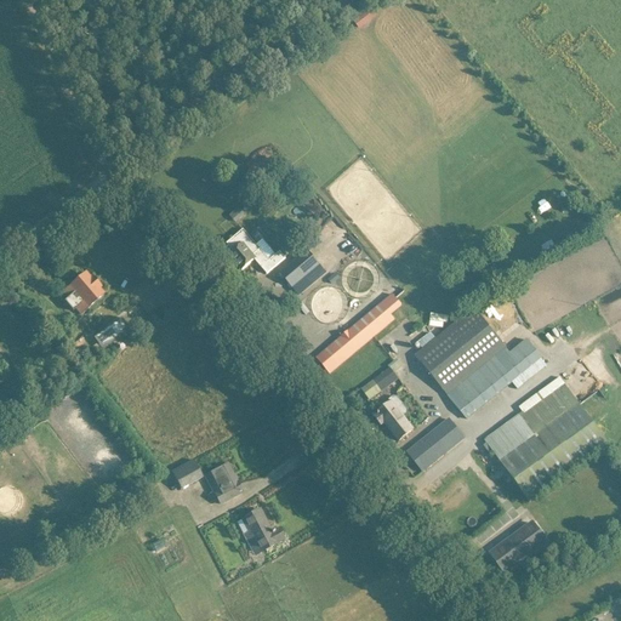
[(365,26),(379,17),(375,12),(362,20),(365,26)]
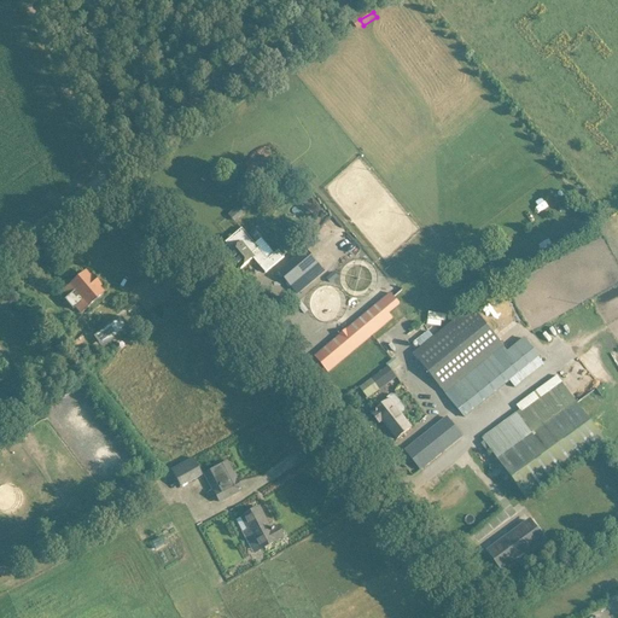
[(581,213),(569,220),(577,235),(589,227),(581,213)]
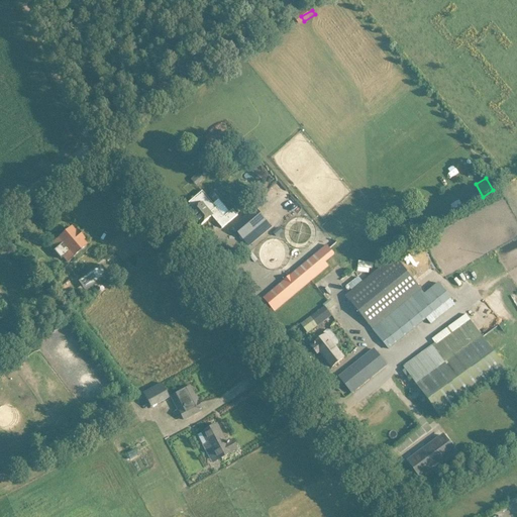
[(224,217),(202,192),(189,204),(195,211),(191,214),(201,225),(212,216),(222,228),(237,215),(232,210),(224,217)]
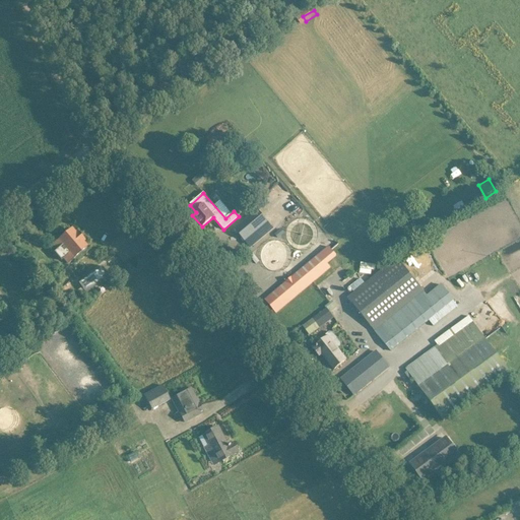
[(248,247),(271,226),(268,222),(257,210),(234,230),(245,242),(248,247)]
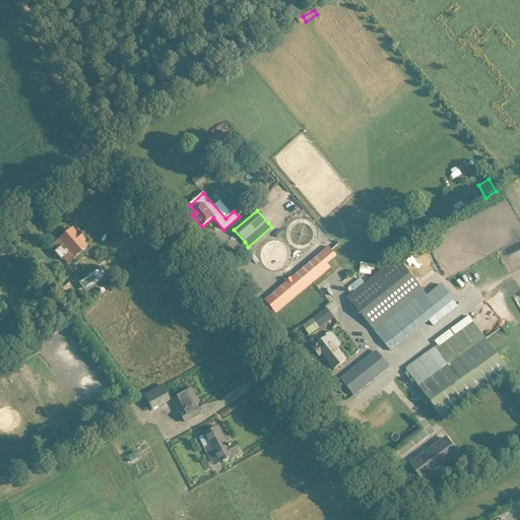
[(52,246),(67,264),(86,248),(82,243),(84,241),(77,233),(75,235),(71,230),(52,246)]
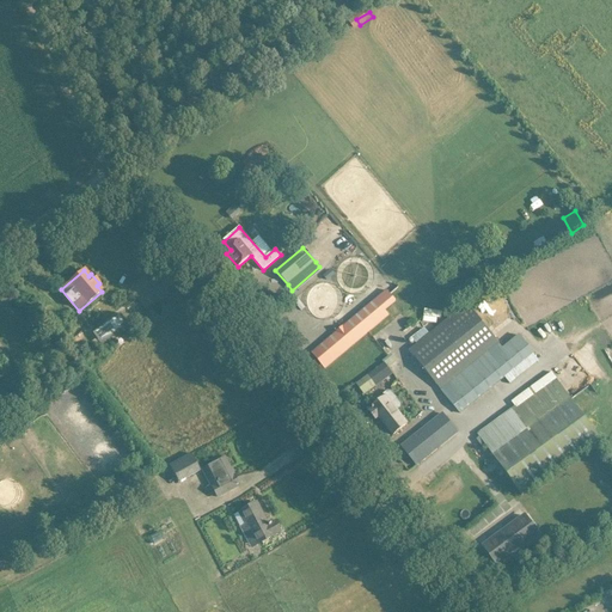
[(387,292),(377,300),(312,354),(325,369),(389,316),(385,311),(396,301),(387,292)]
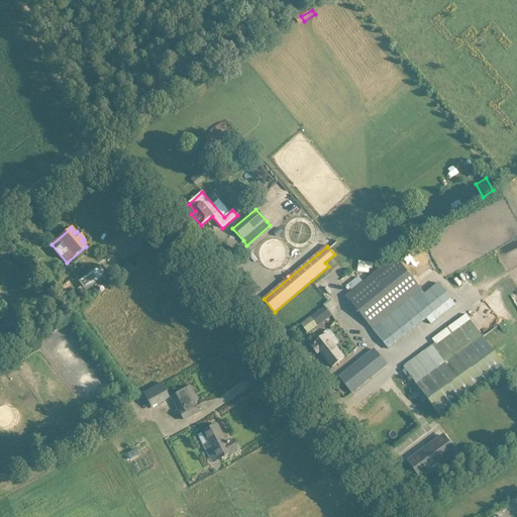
[(344,296),(372,329),(376,334),(388,349),(425,319),(431,325),(456,305),(438,284),(424,295),(394,256),(344,296)]
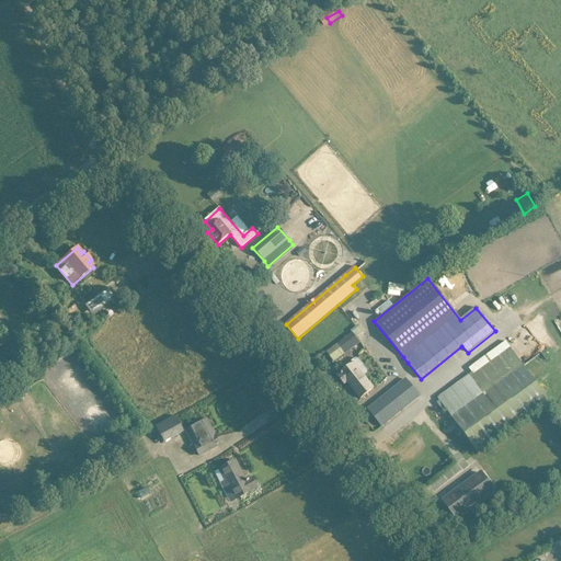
[(404,297),(407,285),(391,283),(389,294),(404,297)]
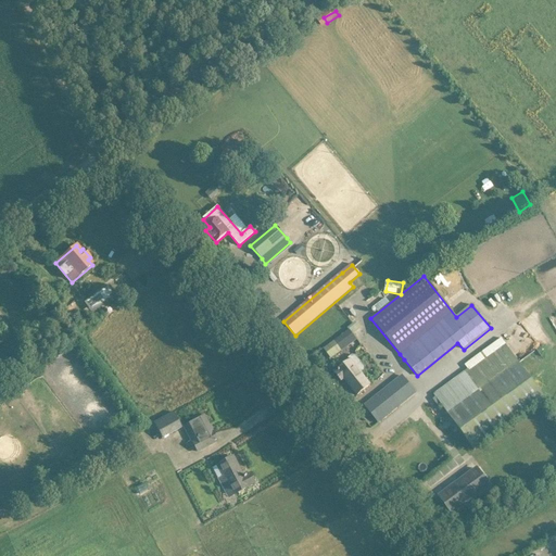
[(108,285),(85,303),(89,310),(103,302),(113,291),(108,285)]
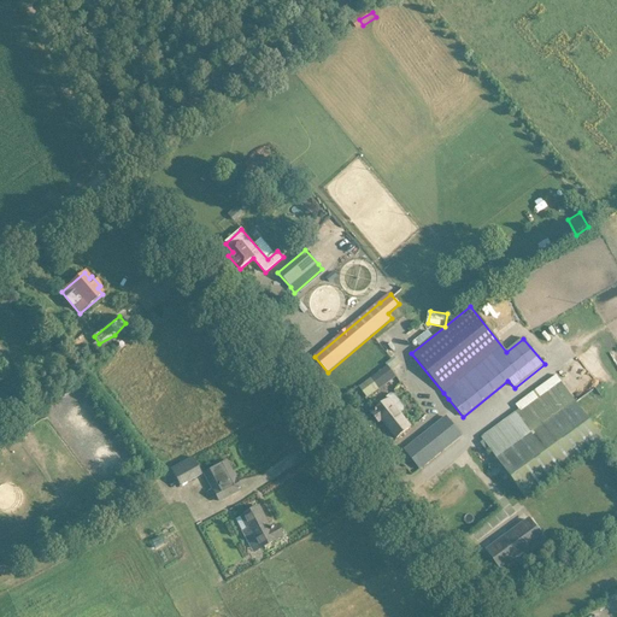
[(68,345),(59,351),(65,358),(74,352),(68,345)]
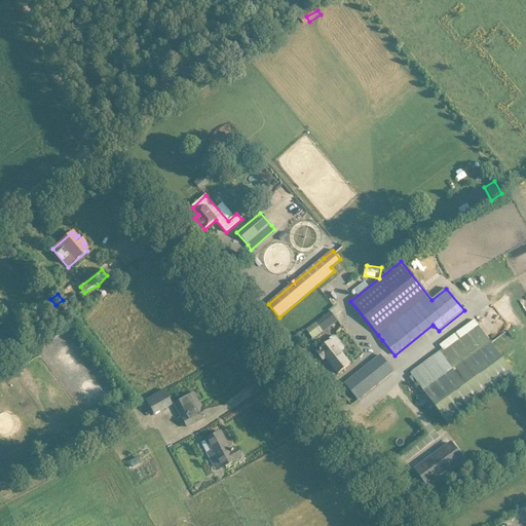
[(331,312),(316,323),(323,333),(337,322),(331,312)]
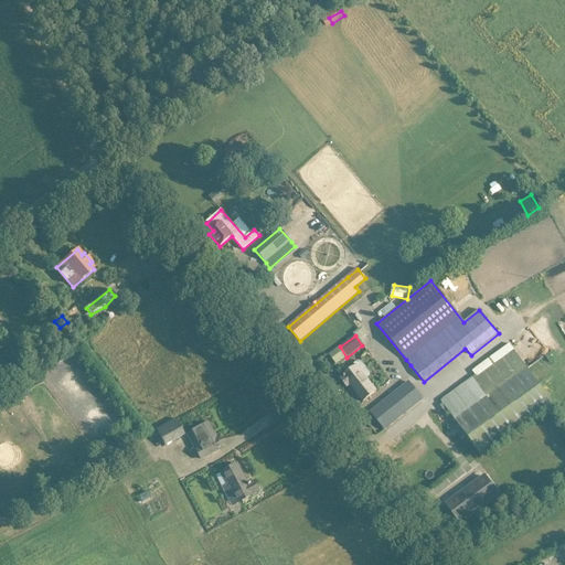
[(477,377),(441,403),(456,422),(457,424),(481,457),(490,450),(553,404),(537,384),(513,351),(509,344),(471,371),(475,374),(477,377)]
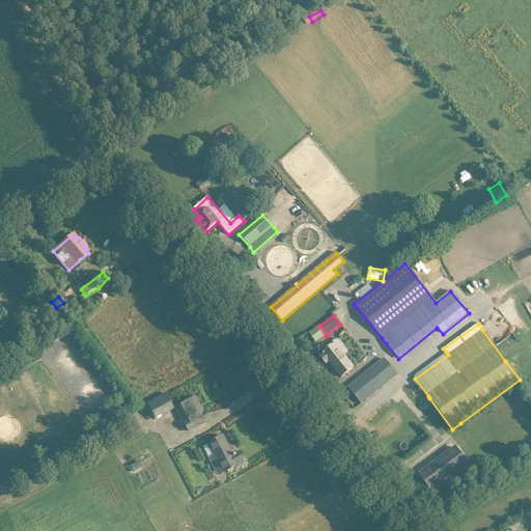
[(328,362),(341,378),(354,368),(343,356),(348,352),(340,341),(335,340),(333,342),(334,344),(319,356),(326,363),(328,362)]
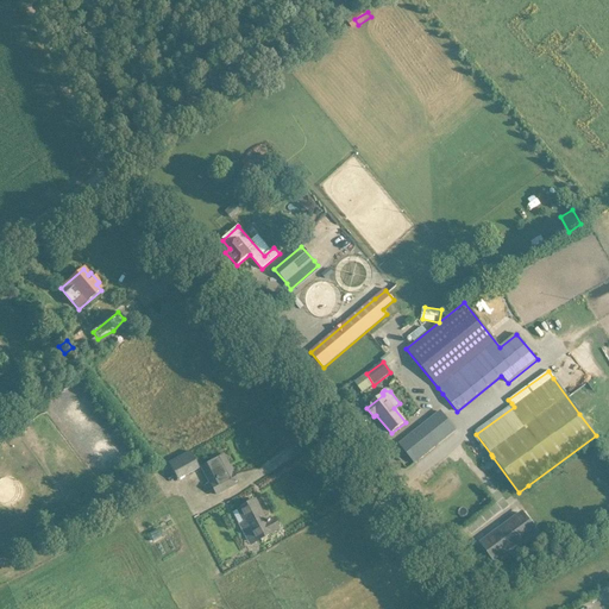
[(440,413),(400,445),(415,464),(456,431),(440,413)]
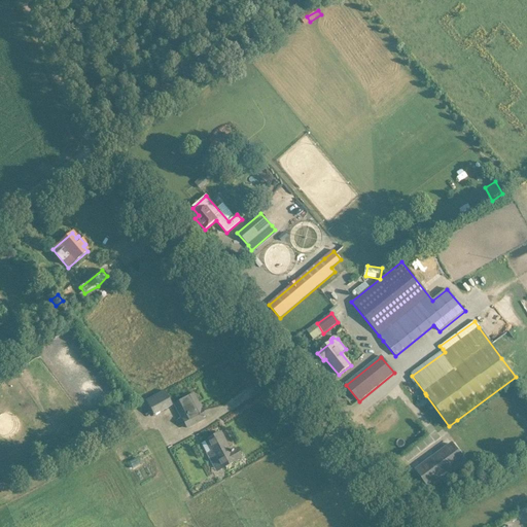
[(172,406),(164,390),(145,400),(153,416),(172,406)]
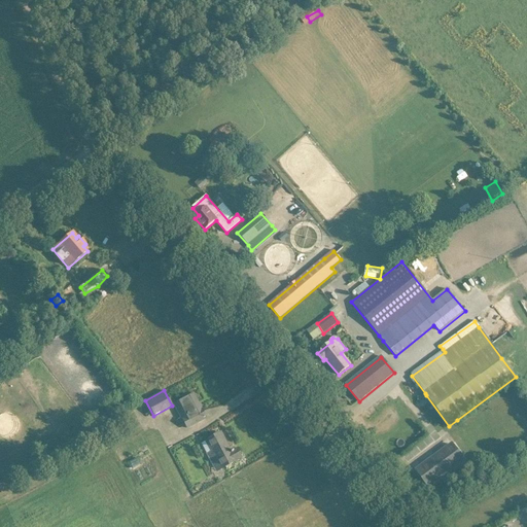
[(192,395),(175,405),(187,428),(205,419),(192,395)]
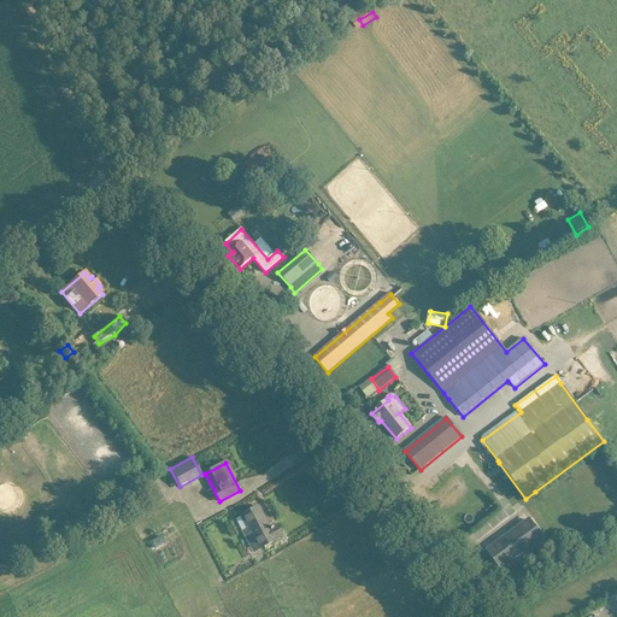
[(136,486),(117,495),(122,505),(141,495),(136,486)]
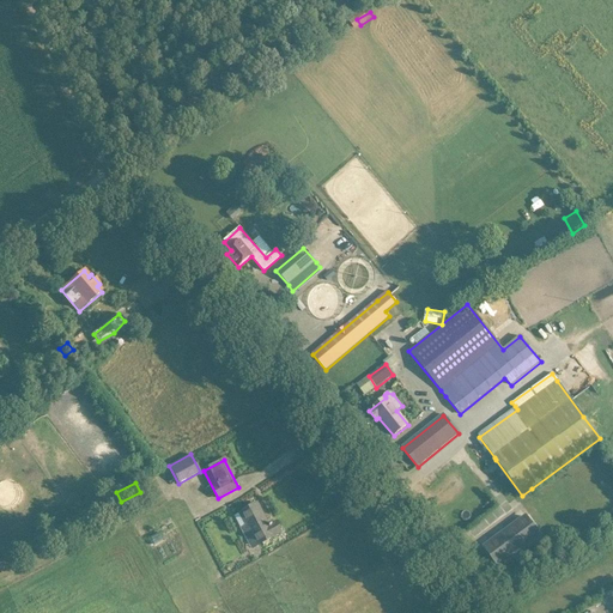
[(113,496),(89,508),(95,517),(117,505),(113,496)]
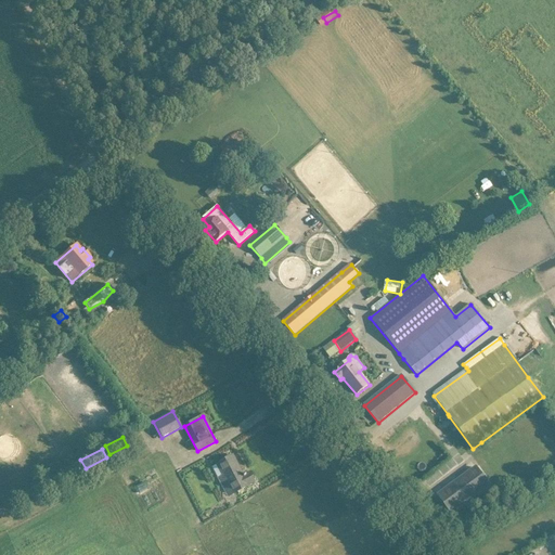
[(217,478),(227,498),(247,487),(247,486),(253,482),(248,474),(244,476),(244,475),(243,476),(232,456),(216,465),(221,476),(217,478)]
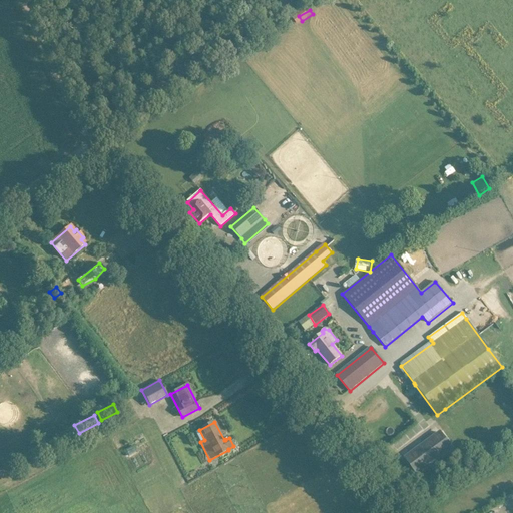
[(405,458),(417,475),(452,449),(440,433),(405,458)]
